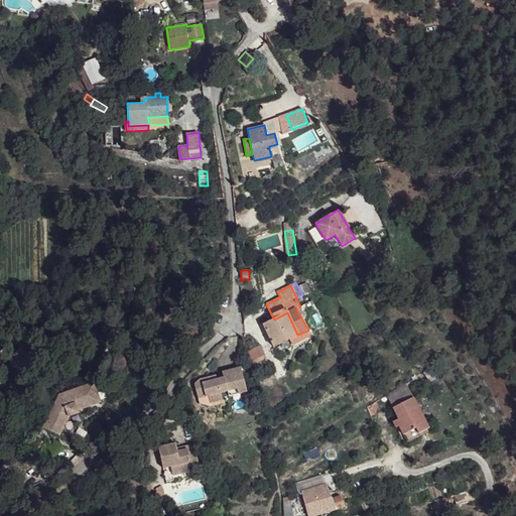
[(264,325),(274,347),(297,335),(287,312),(274,319),(264,325)]
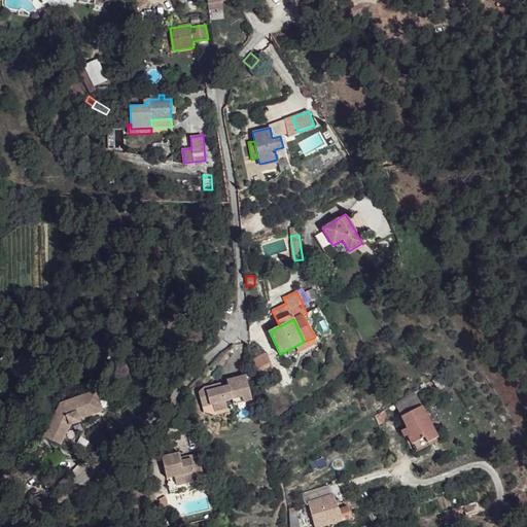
[(314,338),(295,346),(300,353),(317,344),(314,338)]
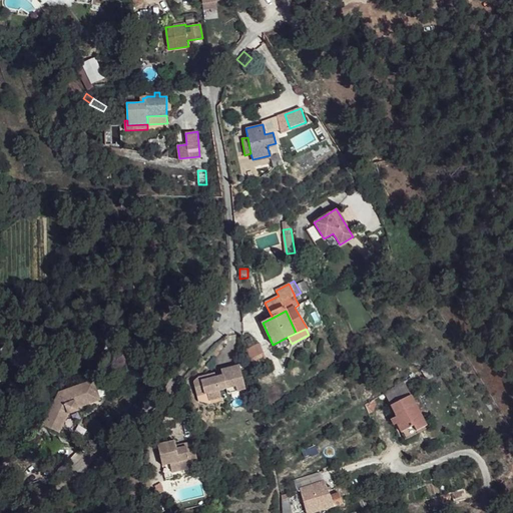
[(246,350),(253,367),(267,362),(260,343),(246,350)]
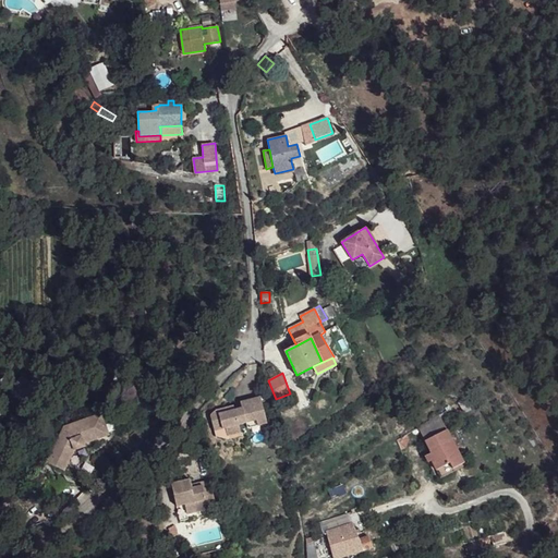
[(469,396),(458,403),(465,414),(475,407),(469,396)]
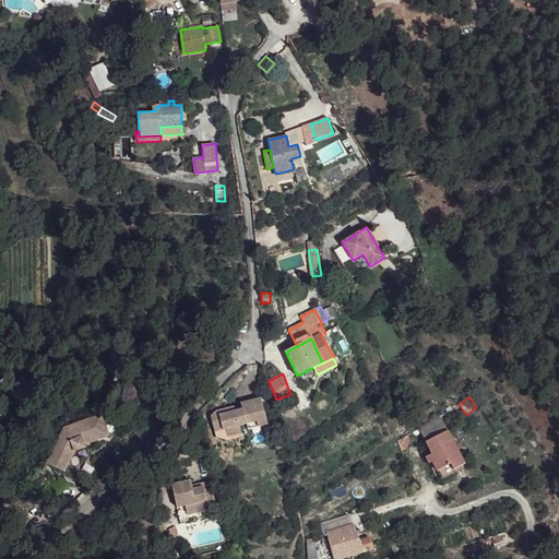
[(211,418),(214,431),(226,429),(228,437),(241,433),(239,426),(247,423),(248,429),(268,424),(261,397),(240,403),(242,409),(235,412),(234,407),(215,413),(211,418)]
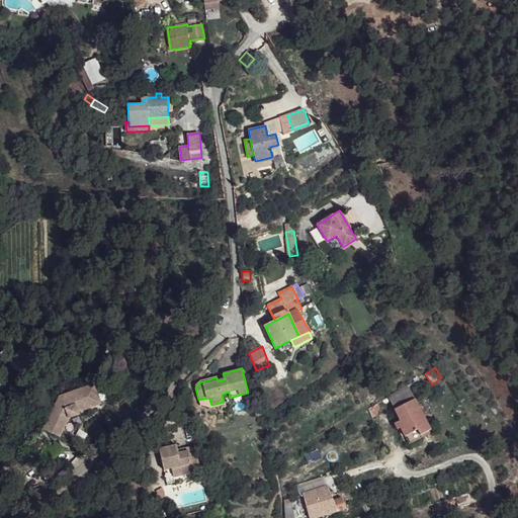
[(44,429),(52,433),(56,426),(63,430),(69,417),(79,414),(78,411),(101,403),(94,383),(66,394),(61,404),(57,402),(44,429)]
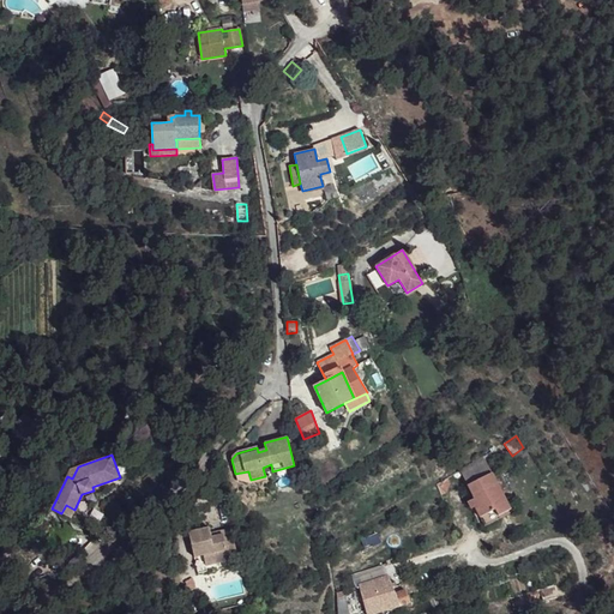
[(483,457),(461,470),(468,485),(492,473),(483,457)]
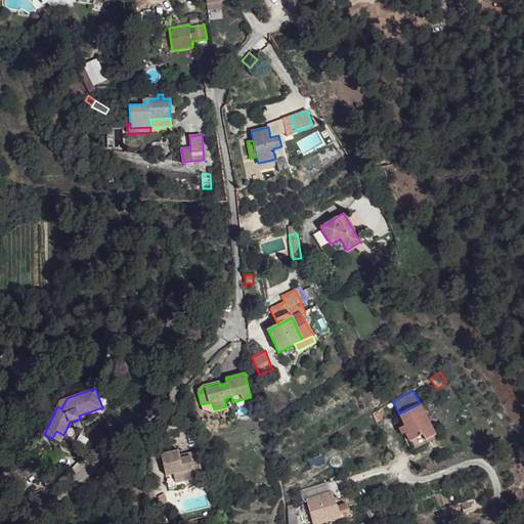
[(60,400),(57,406),(61,408),(67,398),(60,400)]
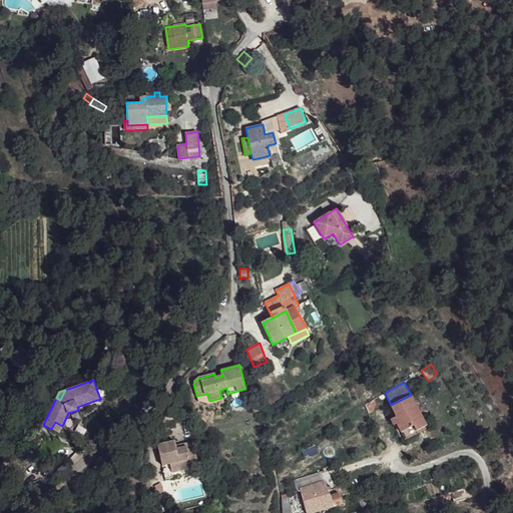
[(397,423),(402,432),(414,426),(417,431),(427,426),(411,395),(391,405),(397,416),(400,422),(397,423)]
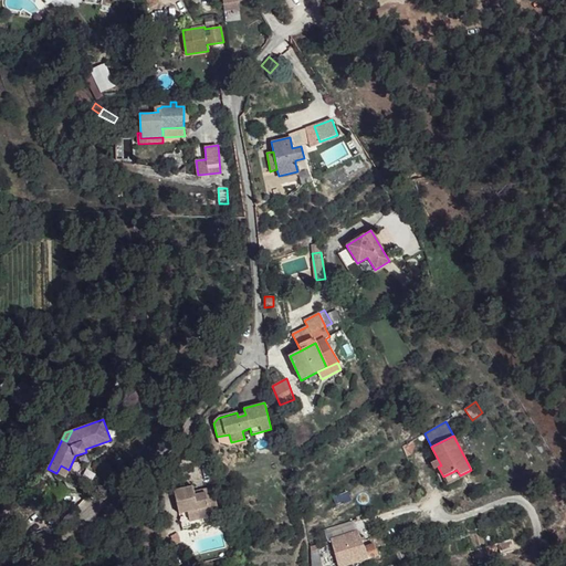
[(412,441),(402,447),(407,457),(412,454),(416,446),(412,441)]
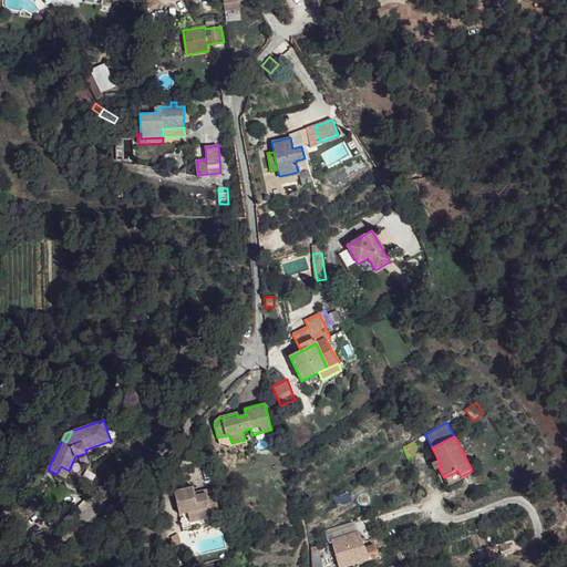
[(439,467),(442,466),(439,460),(432,464),(436,470),(439,468),(439,467)]
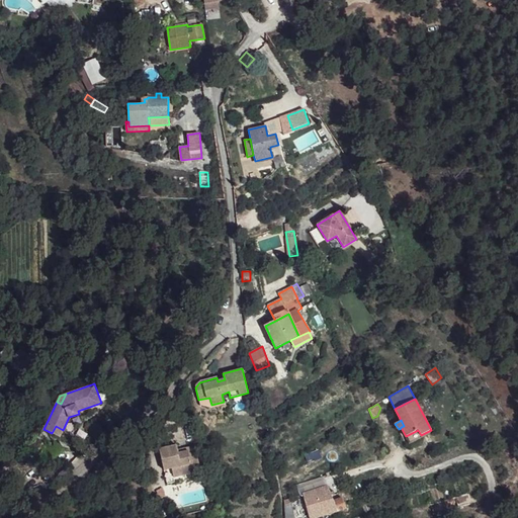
[(56,426),(52,433),(60,436),(63,430),(56,426)]
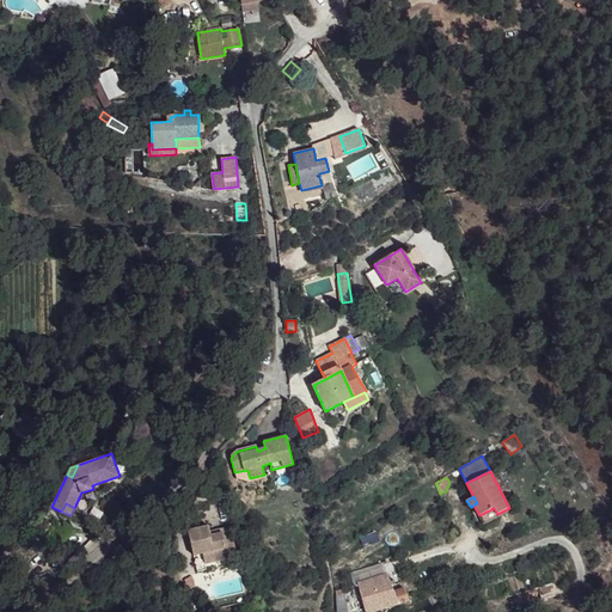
[(497,514),(494,508),(479,515),(483,525),(510,512),(509,508),(497,514)]
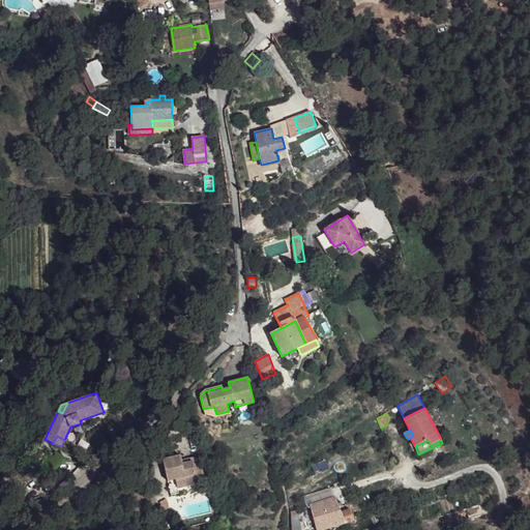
[(175,479),(178,489),(205,482),(200,457),(192,459),(193,462),(182,464),(181,461),(180,455),(163,460),(168,481),(175,479)]
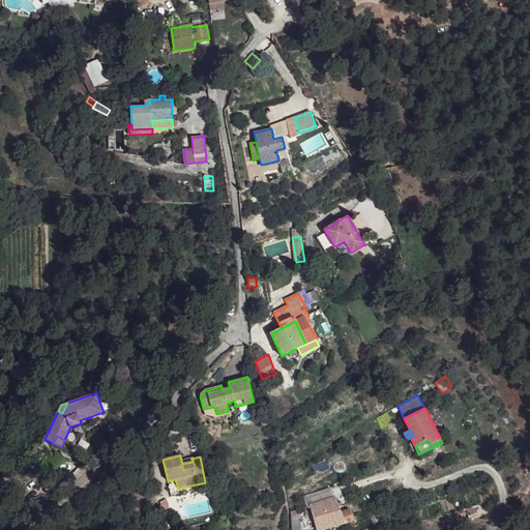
[(332,489),(304,497),(307,506),(310,506),(335,498),(332,489)]
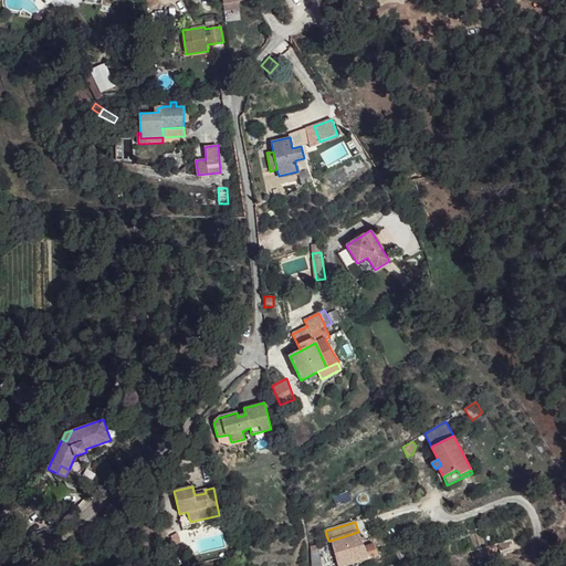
[(331,541),(337,565),(346,565),(355,564),(368,559),(377,556),(374,545),(364,548),(358,532),(331,541)]
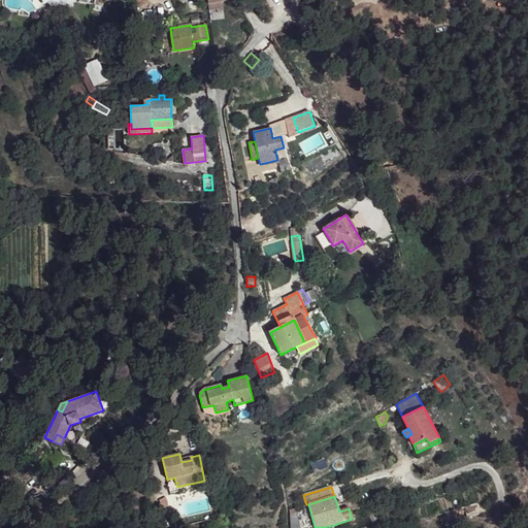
[(290,515),(290,527),(299,526),(297,513),(290,515)]
